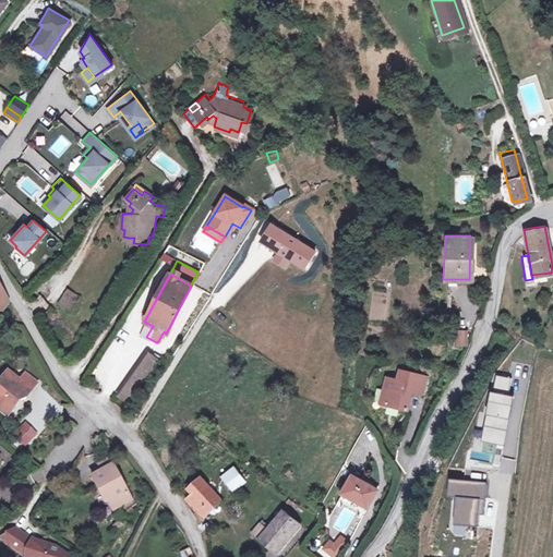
[(79,294),(67,287),(57,302),(69,310),(79,294)]
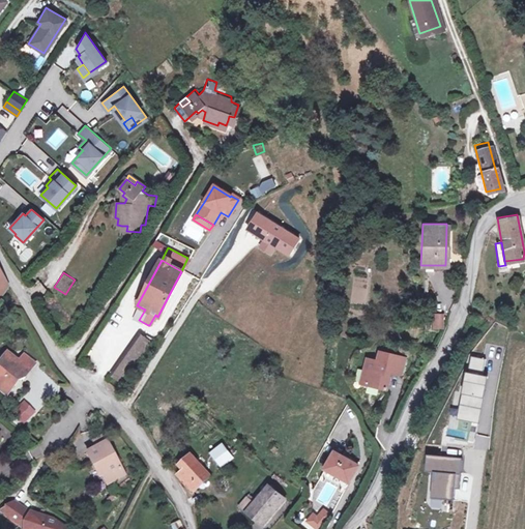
[(132,315),(139,320),(145,310),(137,305),(132,315)]
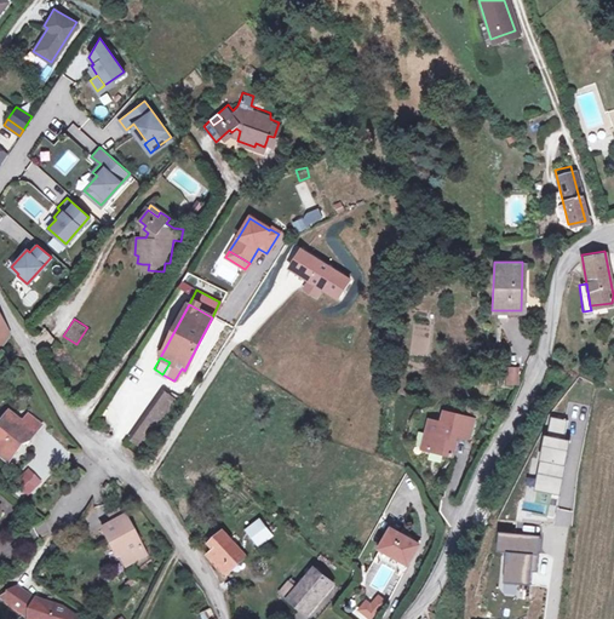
[(514,367),(504,367),(504,383),(514,383),(514,367)]
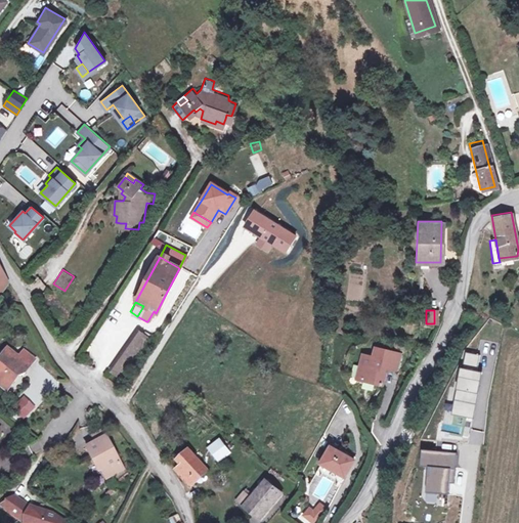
[(145,337),(136,330),(106,368),(117,376),(145,337)]
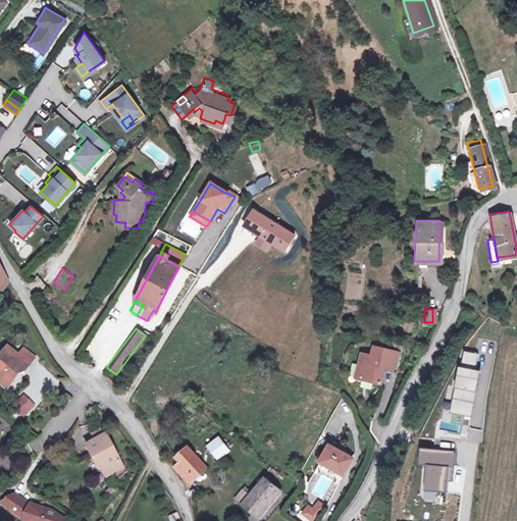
[(19,366),(30,353),(18,345),(12,351),(4,345),(0,351),(0,383),(1,384),(16,364),(19,366)]
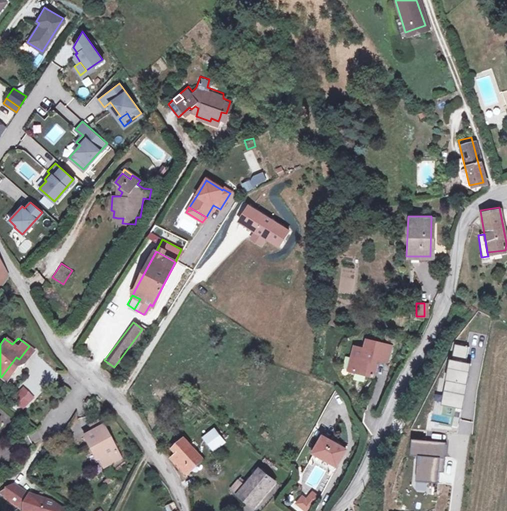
[(363,346),(354,344),(351,354),(356,355),(353,369),(372,373),(376,356),(385,358),(389,343),(365,338),(363,346)]
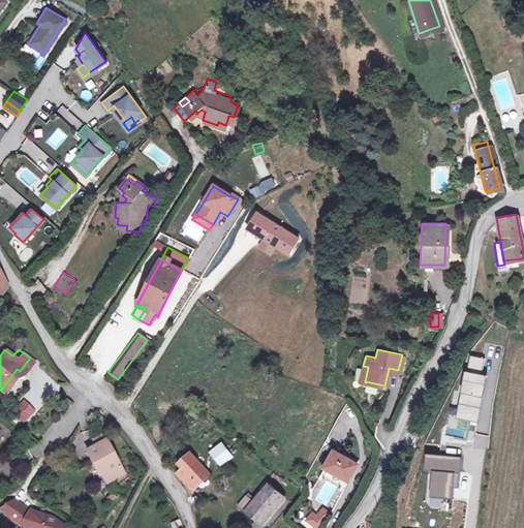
[(368,367),(364,366),(363,366),(362,366),(360,373),(359,379),(365,381),(368,367)]
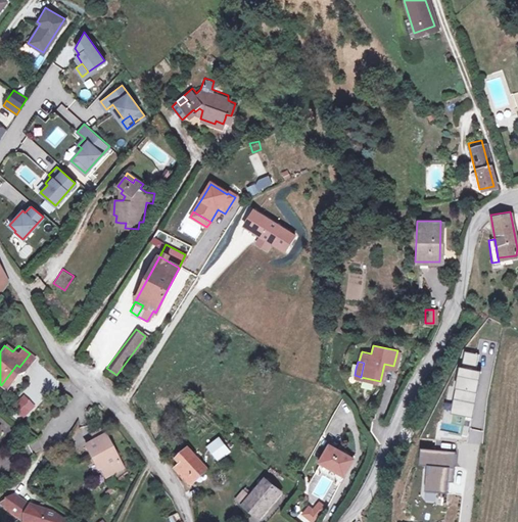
[(456,388),(451,411),(470,415),(475,392),(473,391),(477,370),(458,367),(454,388),(456,388)]
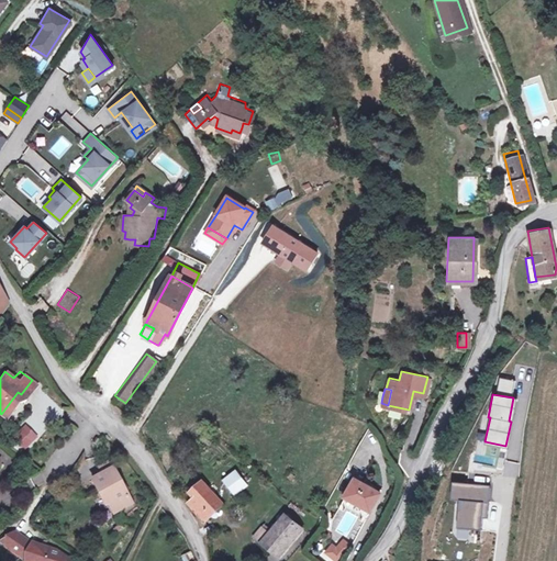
[(19,449),(33,435),(20,422),(6,436),(19,449)]
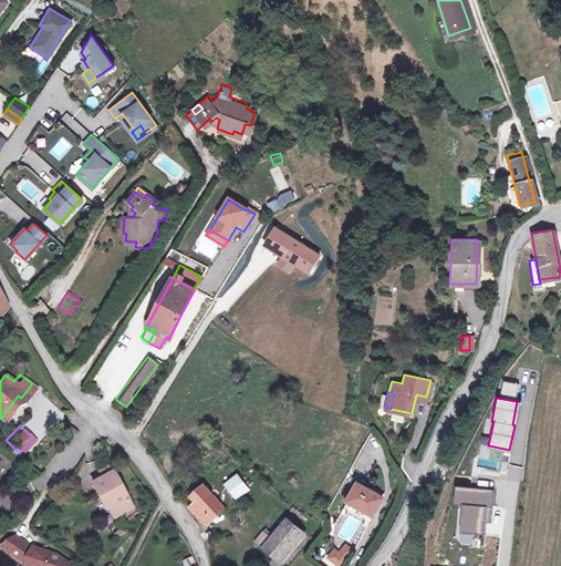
[(95,466),(99,473),(107,469),(105,462),(95,466)]
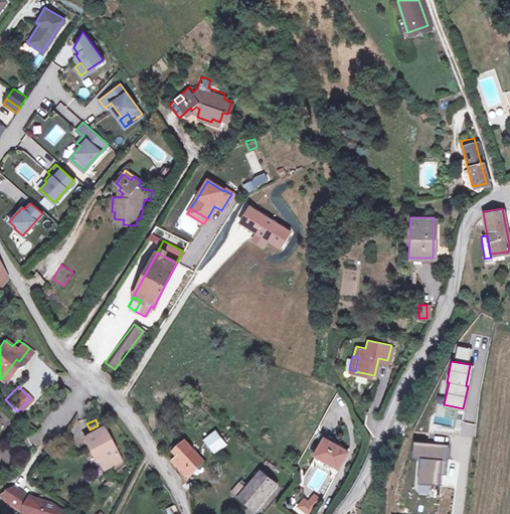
[(117,457),(100,424),(90,430),(79,435),(83,441),(85,444),(89,451),(91,450),(99,465),(117,457)]
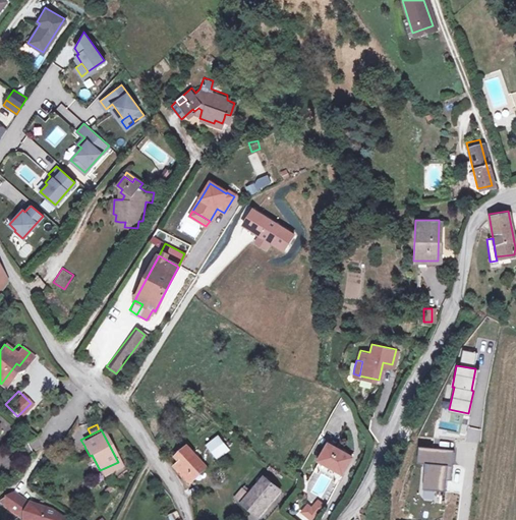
[(205,444),(215,458),(226,448),(216,436),(205,444)]
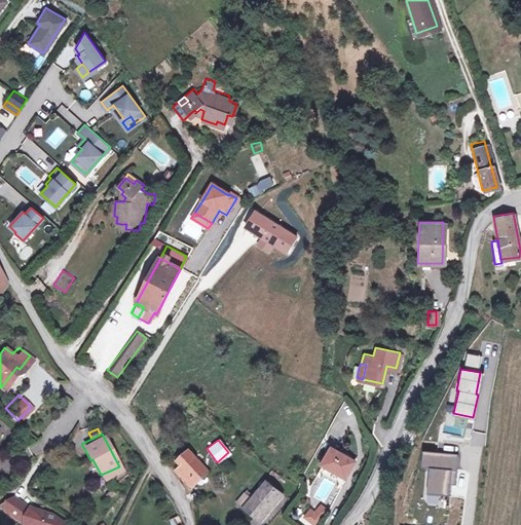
[(354,459),(331,445),(321,461),(344,476),(354,459)]
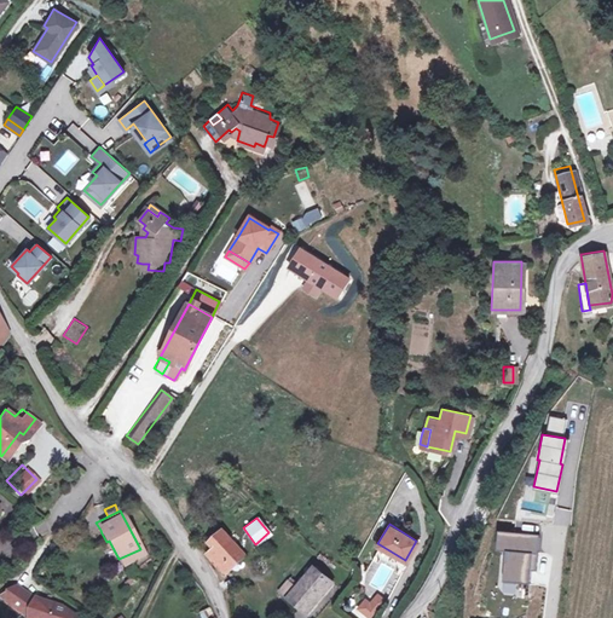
[(202,549),(219,570),(240,552),(218,526),(203,538),(208,544),(202,549)]
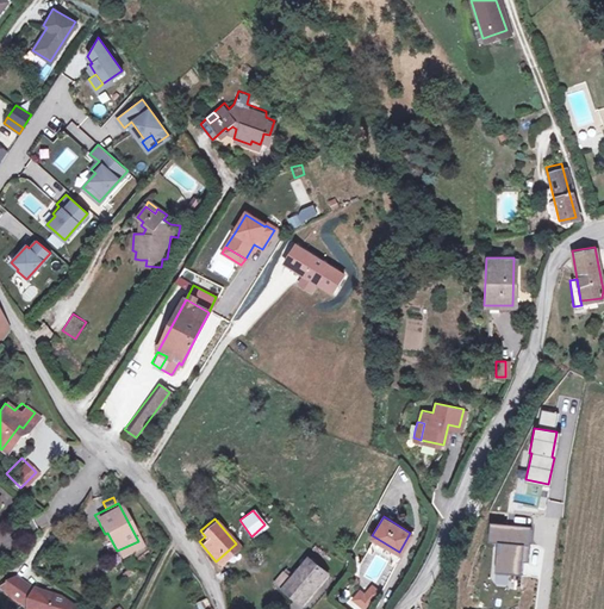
[(87,532),(100,526),(99,522),(86,528),(87,532)]
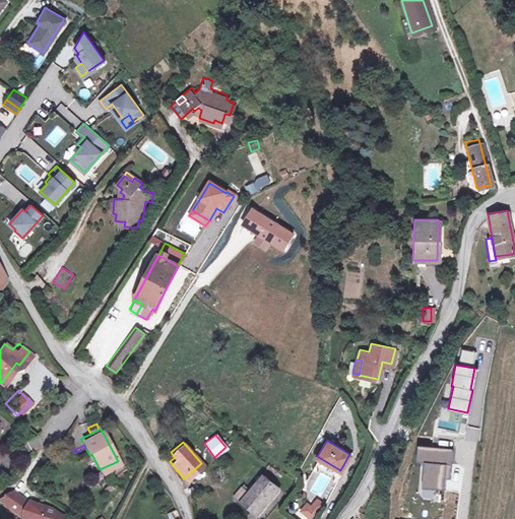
[(415,462),(424,463),(422,489),(443,491),(444,478),(449,479),(451,449),(416,446),(415,462)]
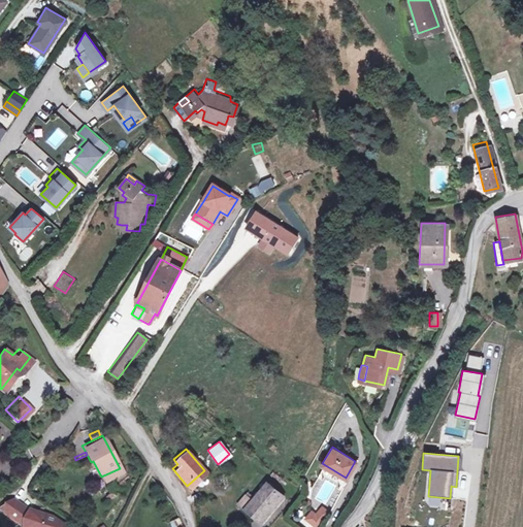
[(276,495),(260,484),(249,499),(248,502),(242,509),(258,521),(276,495)]
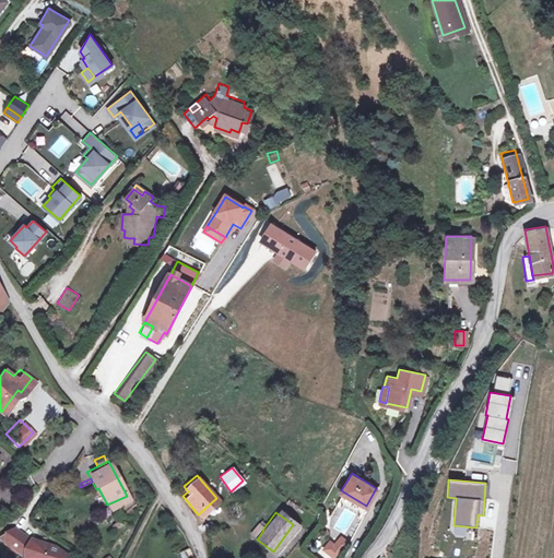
[(57,557),(62,550),(52,544),(24,534),(9,523),(1,527),(0,533),(0,538),(20,551),(19,555),(26,557),(28,557),(44,557),(45,557),(48,557),(57,557)]
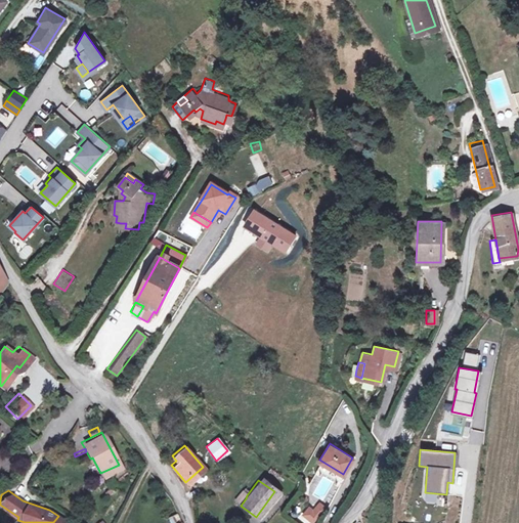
[(232,500),(241,506),(246,498),(238,493),(232,500)]
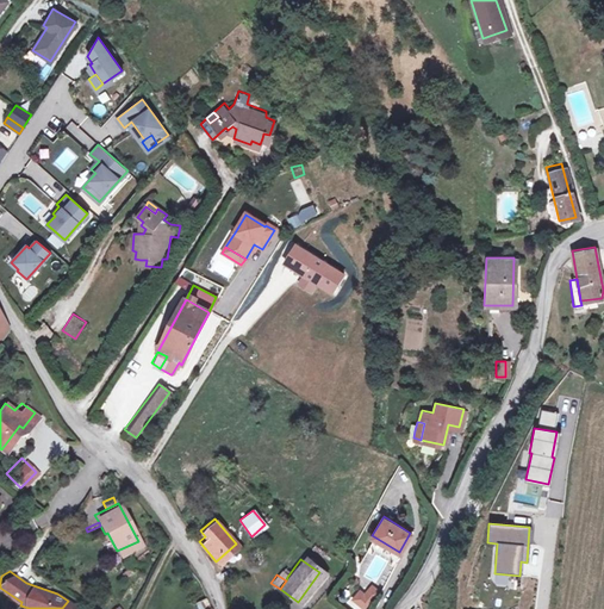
[(360,589),(353,597),(357,602),(361,597),(369,603),(380,590),(372,583),(365,594),(360,589)]
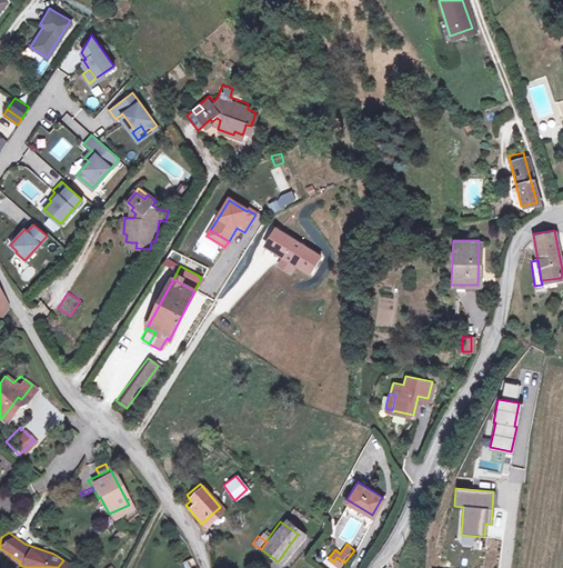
[(274,565),(278,561),(261,549),(259,552),(258,552),(274,565)]
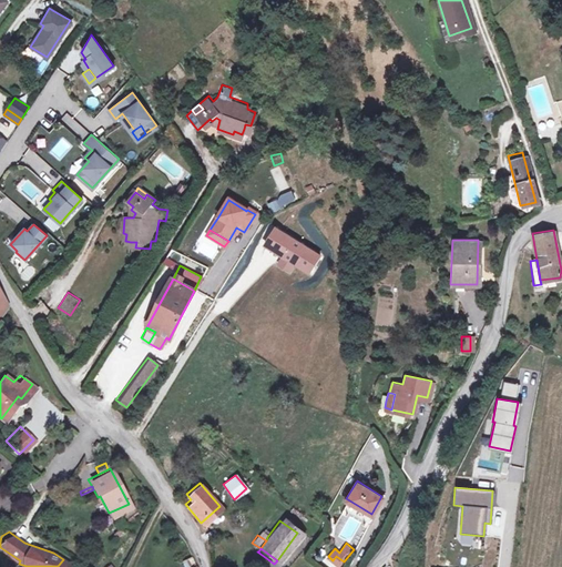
[(336,556),(333,560),(340,566),(344,562),(336,556)]
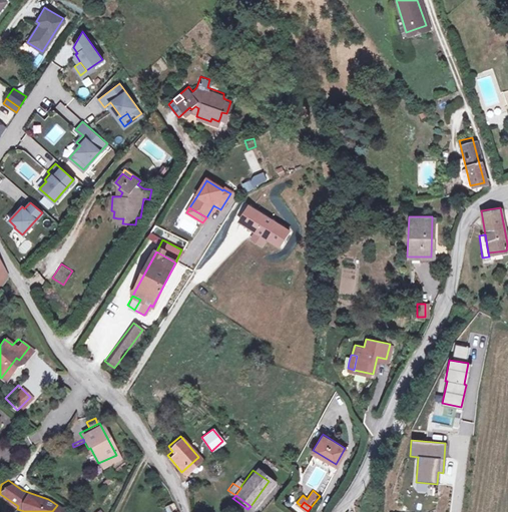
[(160,506),(162,511),(165,511),(171,509),(168,503),(160,506)]
